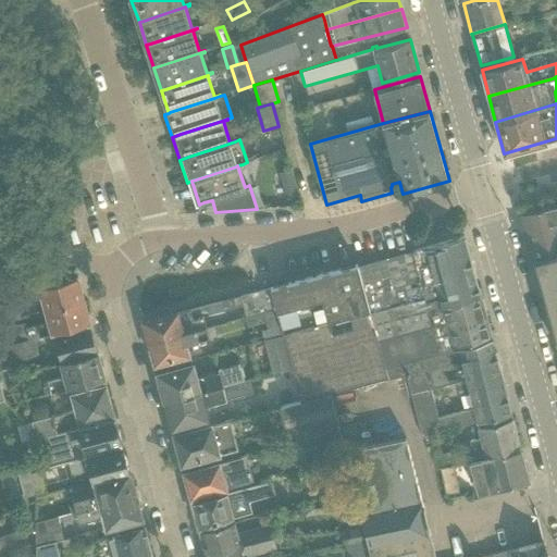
[(289,170),(280,173),(282,183),(293,181),(289,170)]
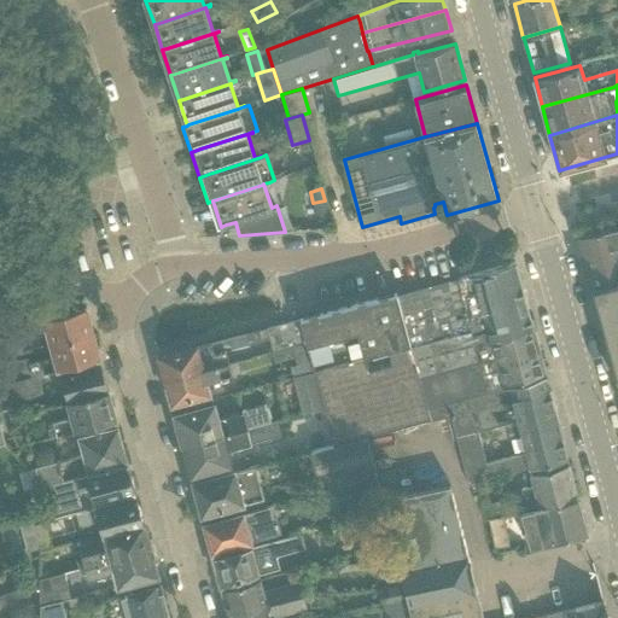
[(592,290),(593,290),(596,289),(617,281),(617,227),(577,238),(592,290)]
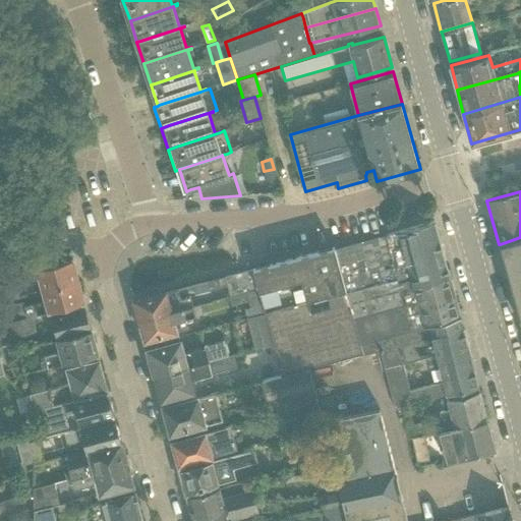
[(386,234),(336,248),(347,293),(397,279),(398,282),(400,282),(400,283),(408,281),(406,276),(412,274),(415,275),(446,267),(433,221),(386,234)]
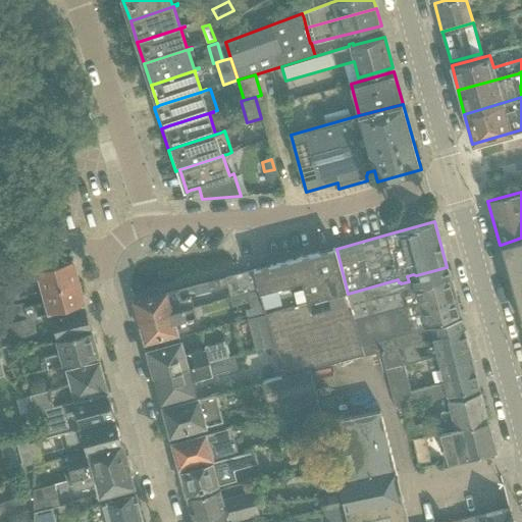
[(521,324),(521,238),(504,244),(501,245),(521,324)]
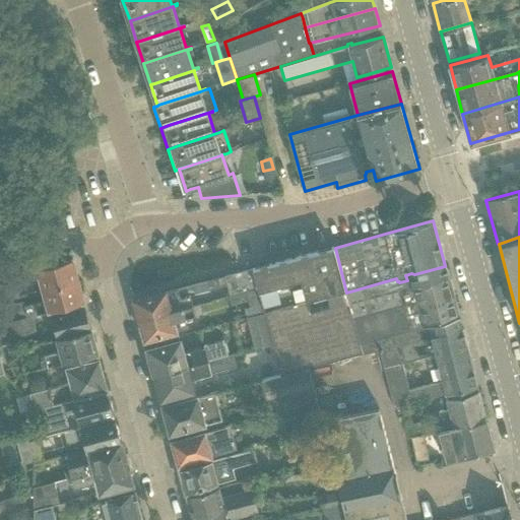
[(335,248),(253,268),(258,288),(264,312),(273,343),(281,375),(308,368),(362,353),(346,293),(335,248)]
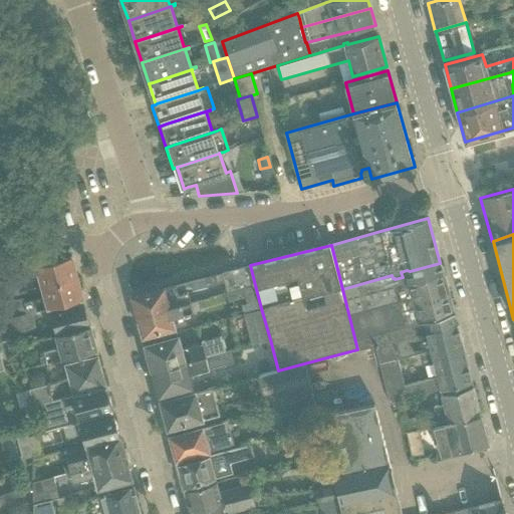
[(3,285),(0,286),(0,295),(0,298),(18,293),(15,282),(37,276),(40,287),(76,277),(71,256),(51,261),(0,275),(3,285)]
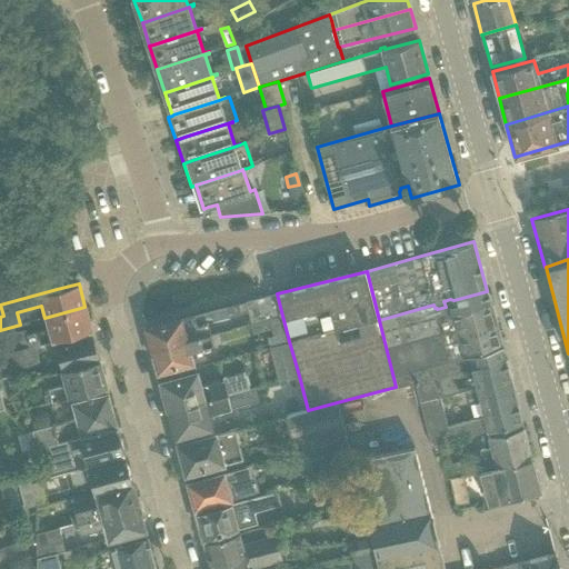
[(433,305),(379,320),(396,387),(415,382),(506,360),(501,347),(502,347),(487,291),(453,300),(450,299),(443,301),(446,307),(437,309),(437,308),(435,308),(433,305)]
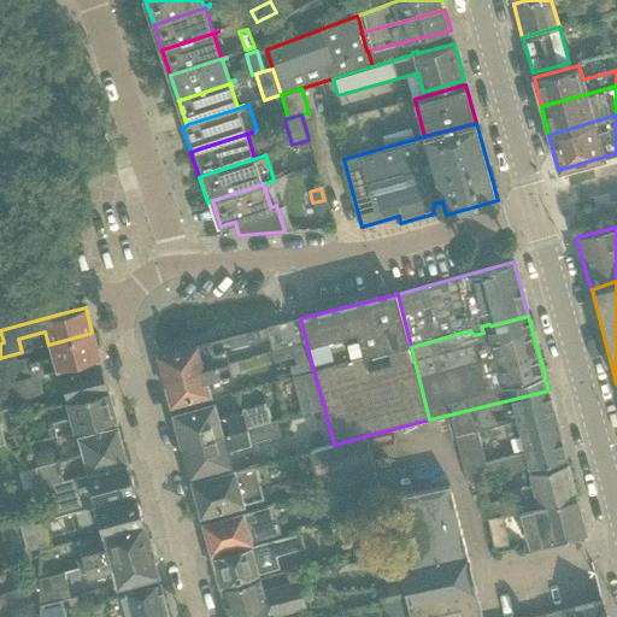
[(268,328),(274,351),(293,346),(306,342),(300,318),(268,328)]
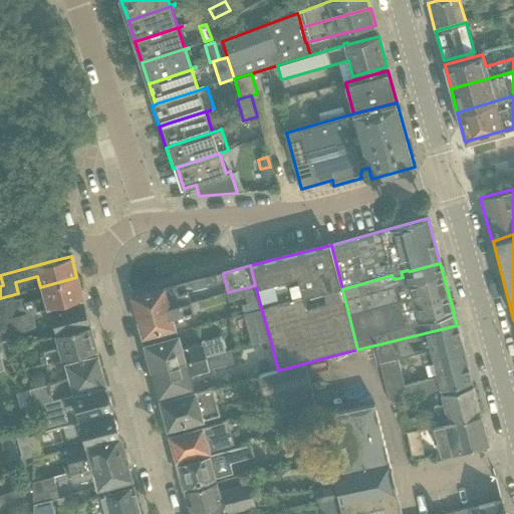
[(43,297),(23,302),(26,313),(30,312),(33,311),(46,308),(63,303),(82,298),(76,277),(40,287),(43,297)]
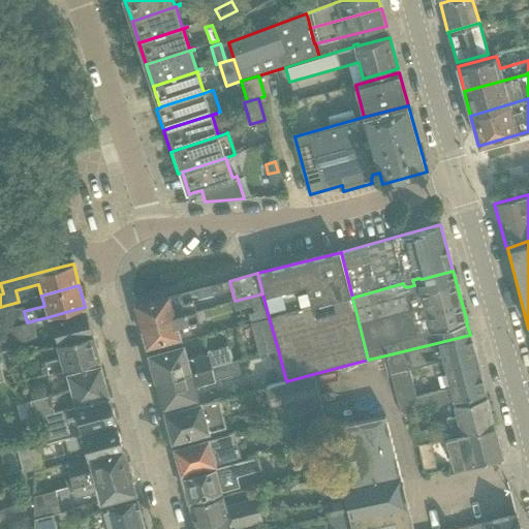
[(255,312),(248,314),(250,322),(269,317),(262,293),(251,297),(255,312)]
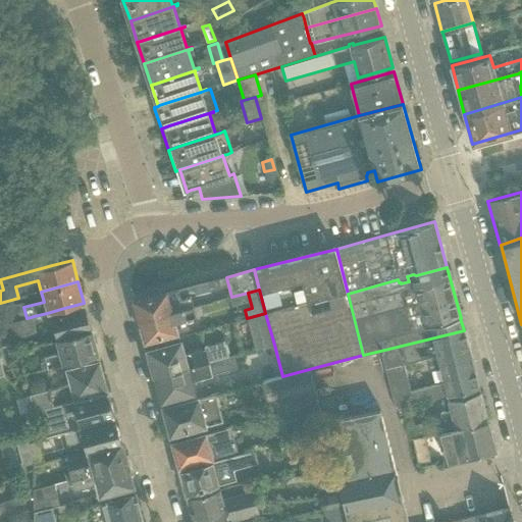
[(135,302),(140,321),(193,307),(190,297),(180,300),(178,291),(135,302)]
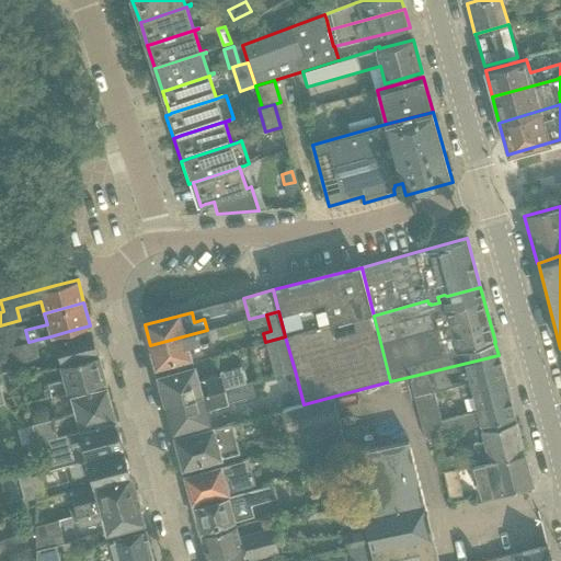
[(24,325),(4,331),(10,347),(29,342),(25,330),(24,325)]
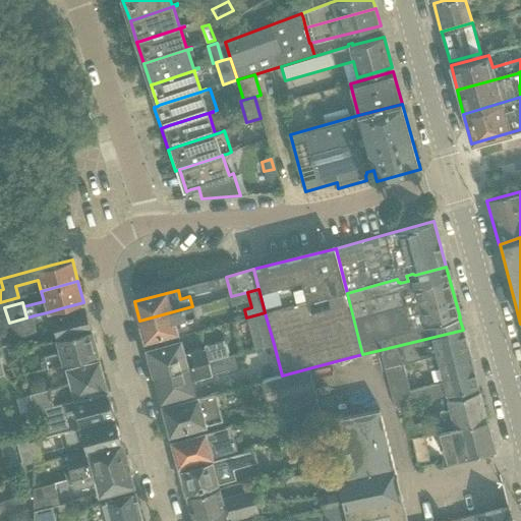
[(199,304),(192,306),(194,316),(201,314),(199,304)]
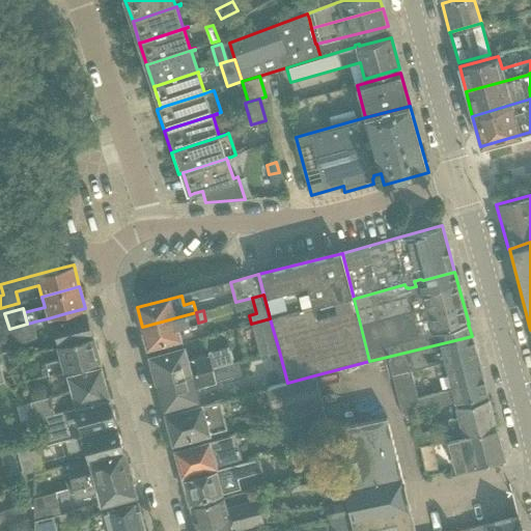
[(93,337),(86,312),(52,322),(58,346),(93,337)]
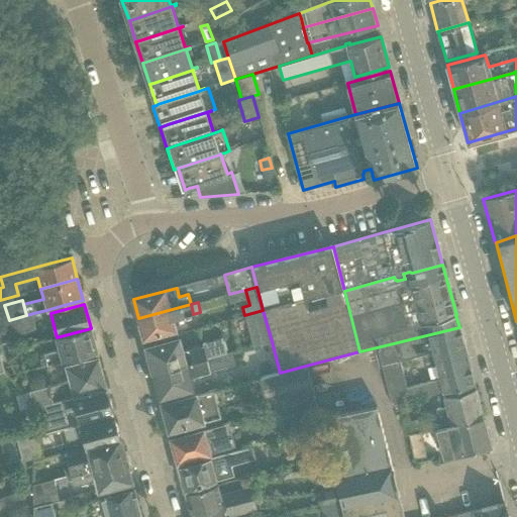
[(191,304),(138,318),(143,338),(163,333),(177,329),(186,327),(183,316),(193,314),(191,304)]
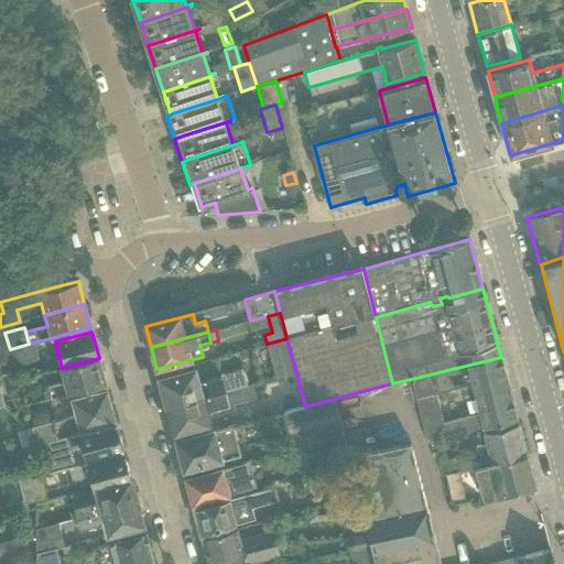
[(286,338),(267,344),(275,378),(296,372),(286,338)]
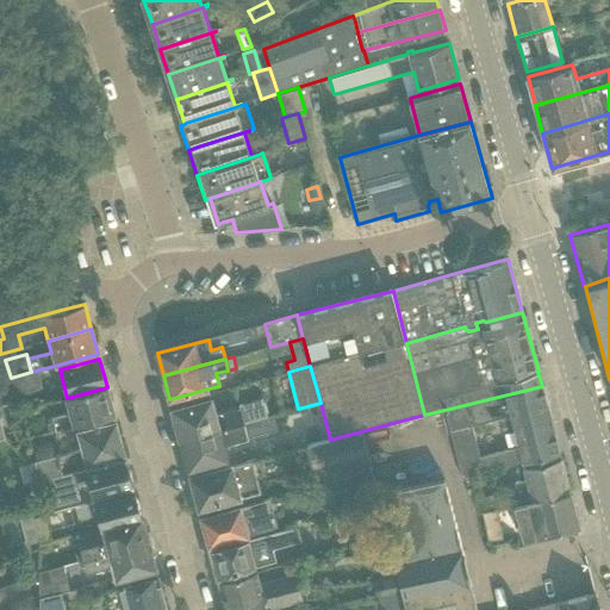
[(31,372),(11,378),(14,393),(41,386),(36,371),(31,372)]
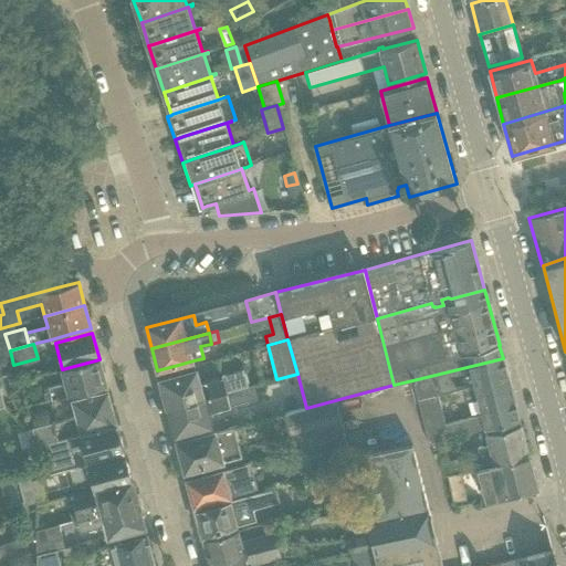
[(412,380),(417,399),(472,386),(474,391),(475,398),(512,389),(504,358),(503,358),(412,380)]
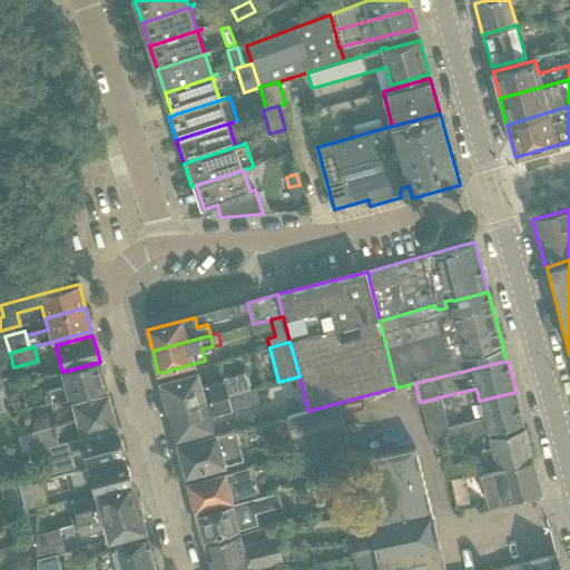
[(52,387),(48,389),(50,395),(51,402),(56,401),(68,397),(85,393),(107,387),(100,362),(62,372),(61,372),(65,384),(52,387)]
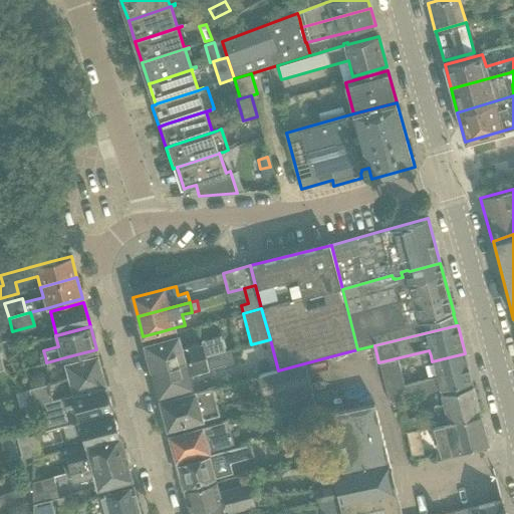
[(165,340),(145,345),(150,362),(152,370),(184,362),(206,356),(225,351),(220,335),(202,340),(203,343),(183,348),(180,336),(165,340)]
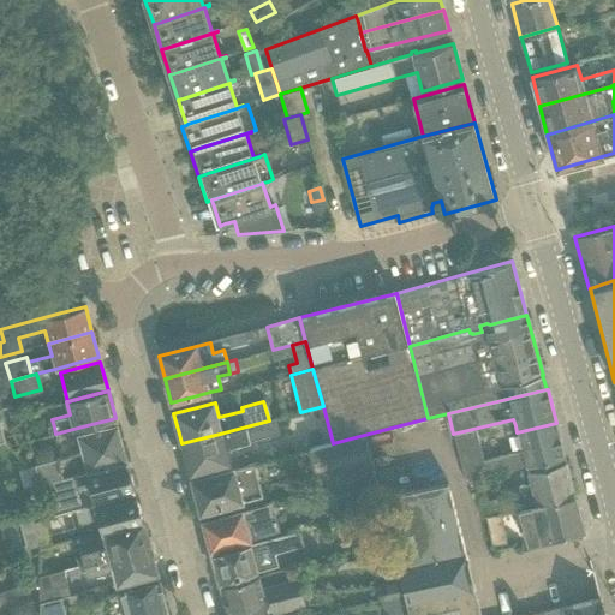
[(220,434),(181,443),(190,475),(213,467),(232,463),(227,447),(250,441),(279,434),(274,418),(269,419),(269,421),(246,427),(220,434)]
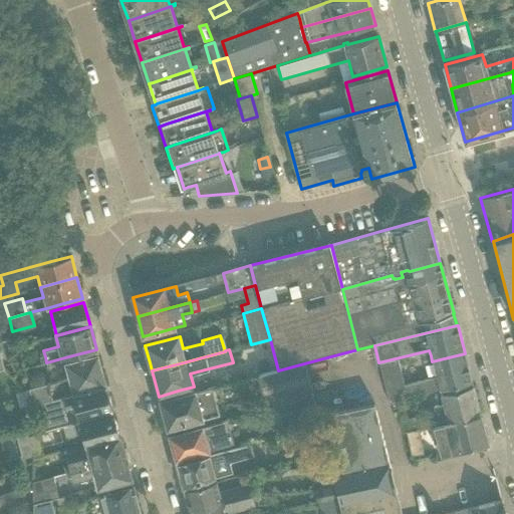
[(397,358),(378,362),(389,402),(440,390),(440,391),(472,382),(467,362),(465,353),(432,361),(436,377),(404,386),(397,358)]
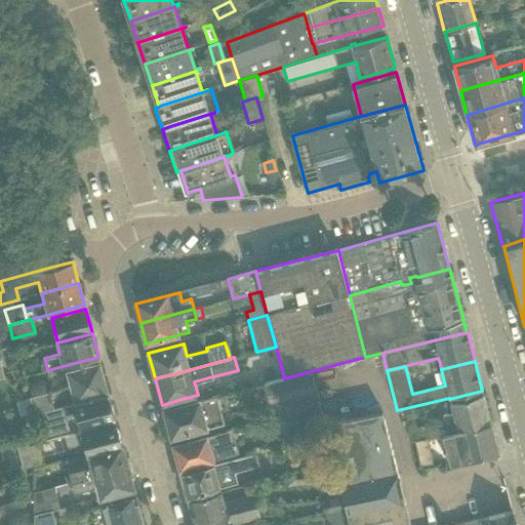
[(50,393),(30,398),(34,413),(53,408),(108,393),(102,370),(99,362),(80,367),(69,370),(66,371),(70,387),(58,390),(50,393)]
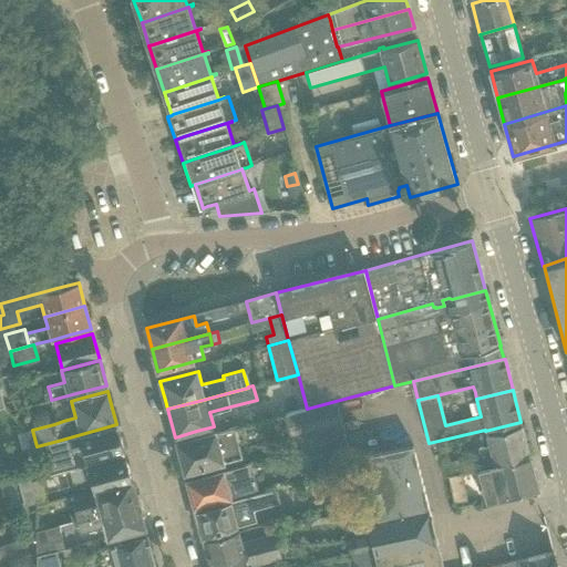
[(475,392),(465,394),(467,401),(476,399),(475,392)]
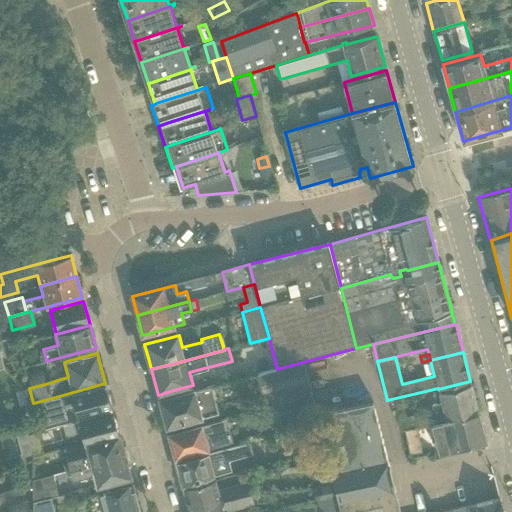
[(277,369),(258,374),(265,405),(293,397),(310,392),(303,362),(277,369)]
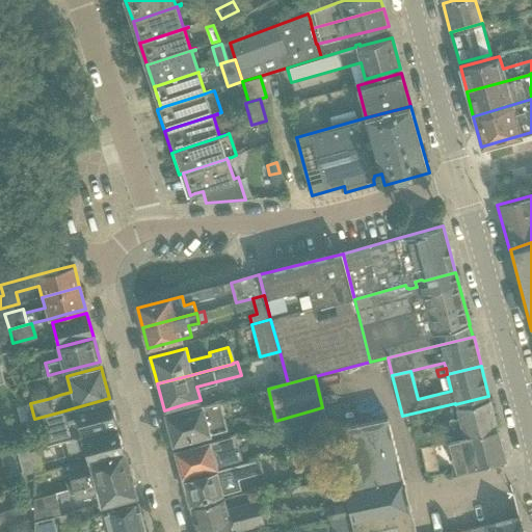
[(54,414),(42,417),(49,442),(70,435),(67,425),(78,422),(81,434),(97,430),(116,424),(109,398),(54,414)]
